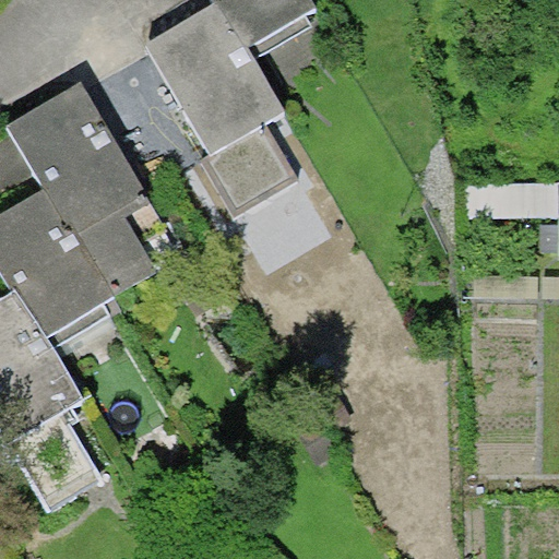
[(215,0),(216,2),(252,61),(320,20),(307,0),(215,0)]
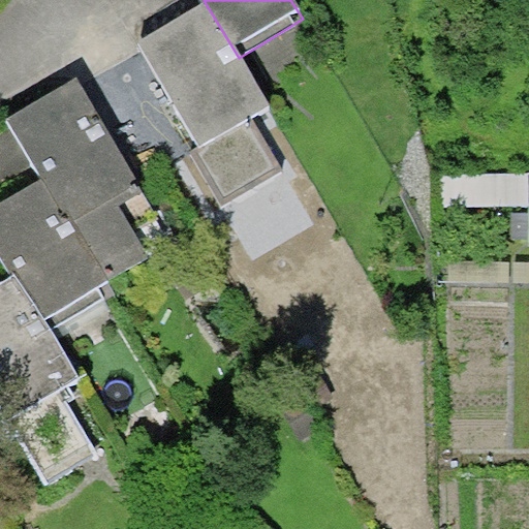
[(205,2),(136,42),(201,151),(270,111),(239,58),(205,2)]
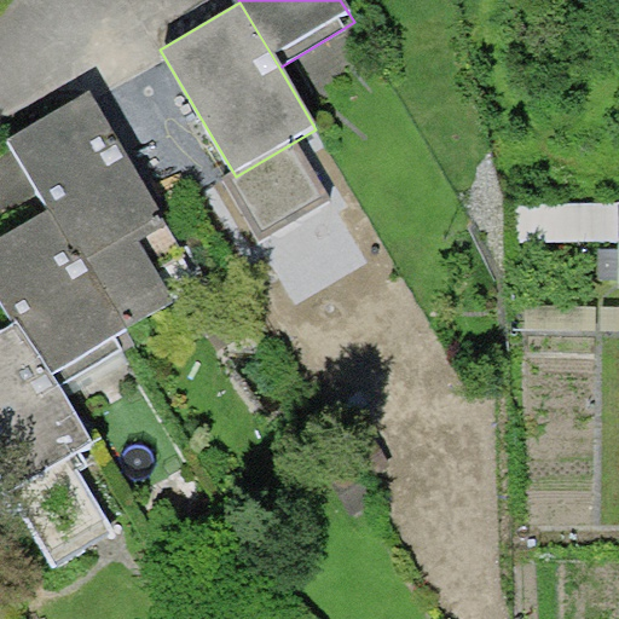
[(92,100),(13,143),(52,217),(117,339),(178,308),(142,241),(162,229),(92,100)]
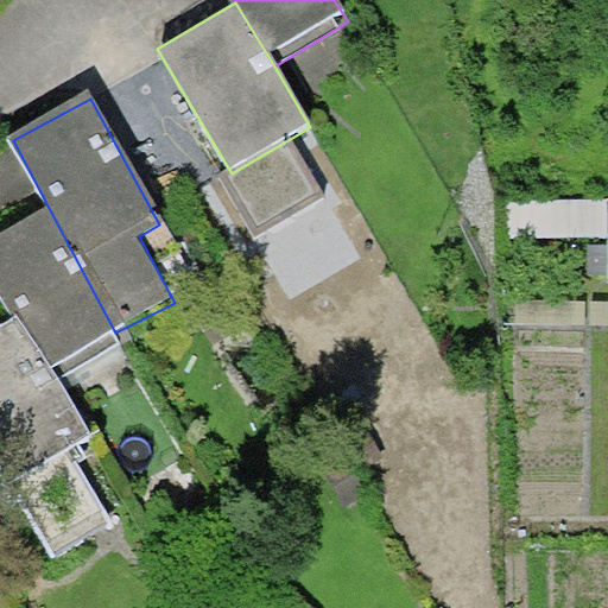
[(606,198),(508,201),(508,235),(607,238),(606,198)]
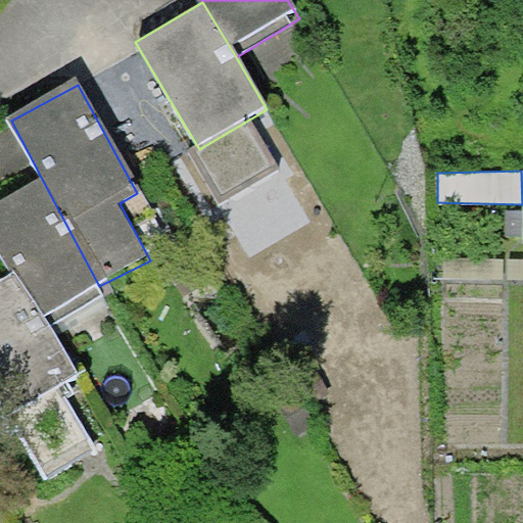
[(0,257),(8,273),(34,321),(99,286),(44,183),(0,205),(0,257)]
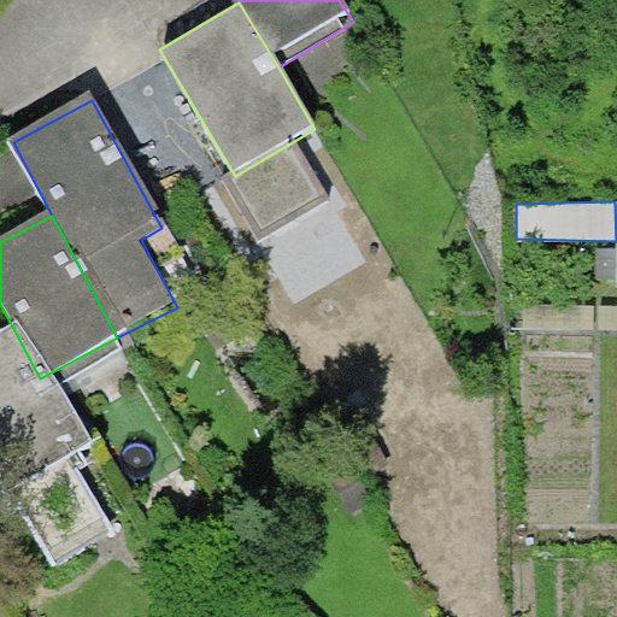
[(10,322),(0,325),(0,491),(81,451),(40,378),(10,322)]
